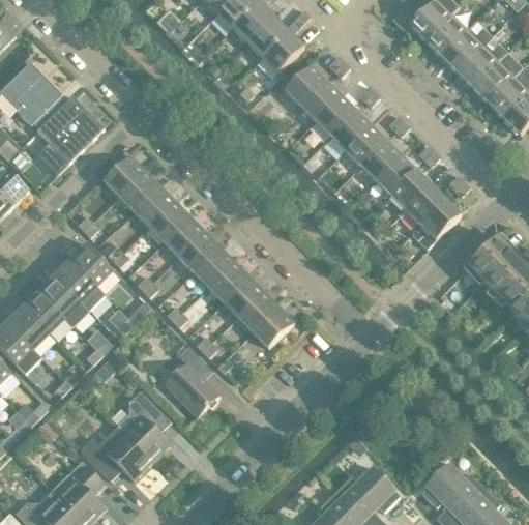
[(204,0),(217,13),(230,0),(204,0)]
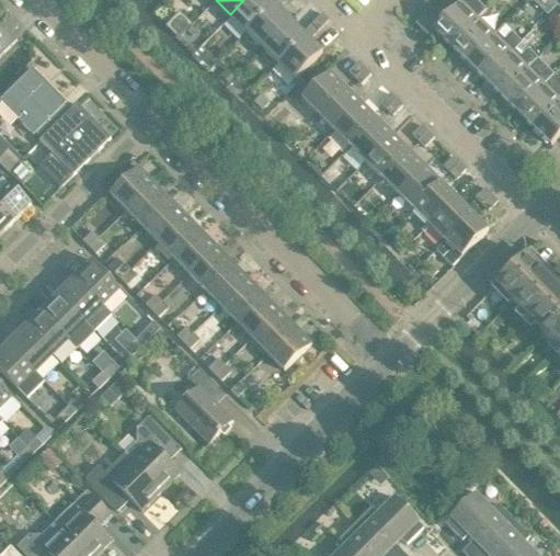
[(274,1),(273,0),(243,0),(230,14),(246,30),(274,1)]
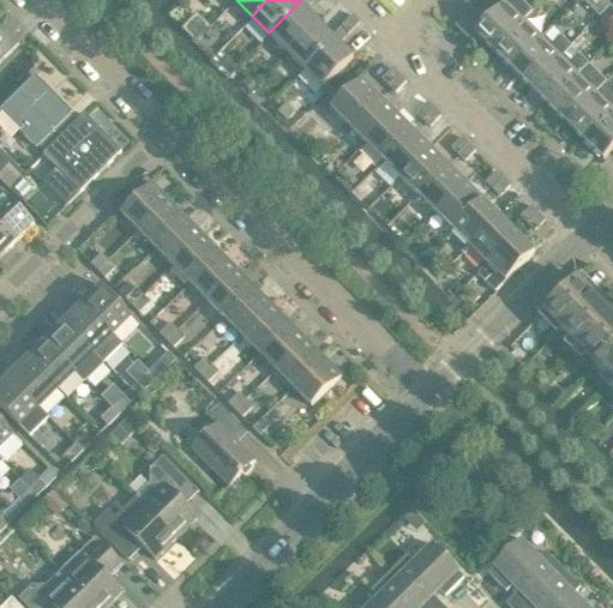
[(304,5),(308,0),(299,0),(300,1),(269,32),(287,49),(318,18),(304,5)]
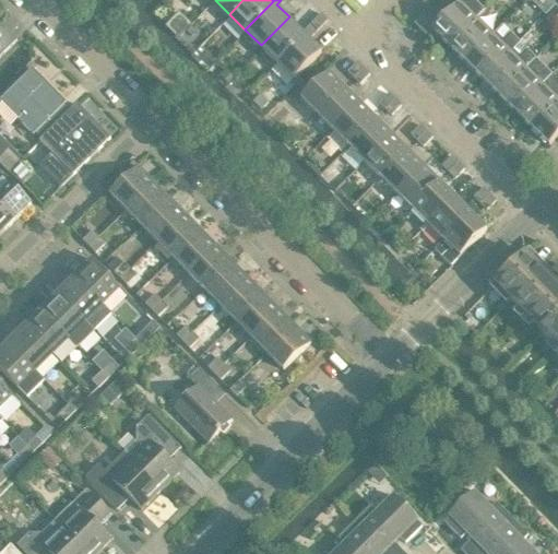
[(477,15),(485,8),(477,0),(439,0),(434,6),(443,15),(432,26),(449,43),(477,15)]
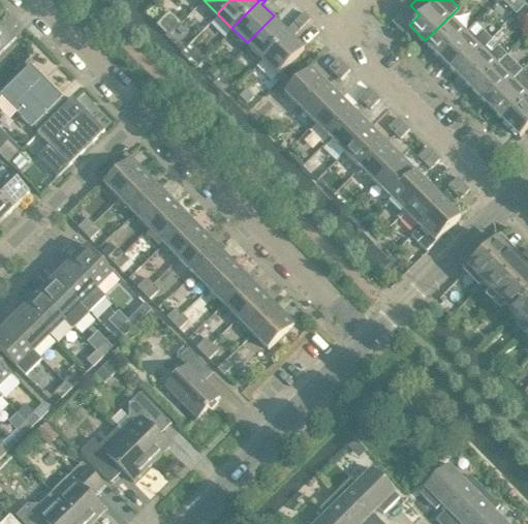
[(504,0),(515,10),(525,1),(524,0),(504,0)]
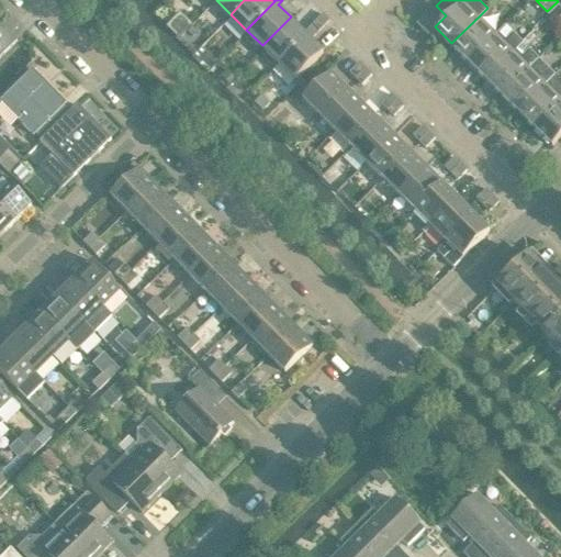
[(313,20),(318,26),(328,17),(323,10),(313,20)]
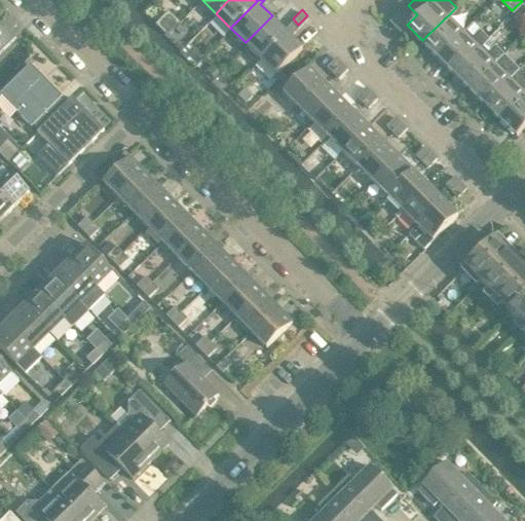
[(463,29),(463,28),(449,14),(422,40),(438,56),(463,29)]
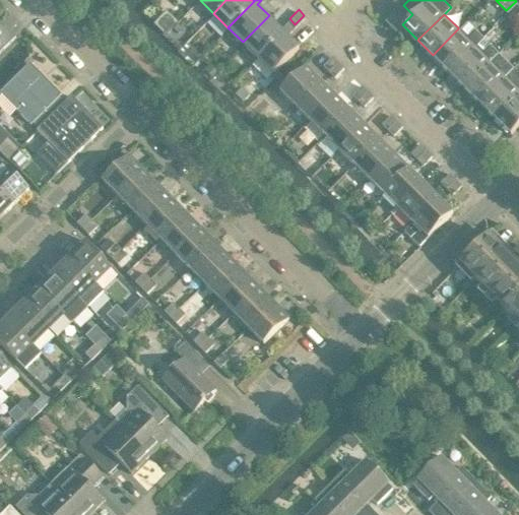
[(283,30),(280,27),(269,15),(243,42),(257,57),(283,30)]
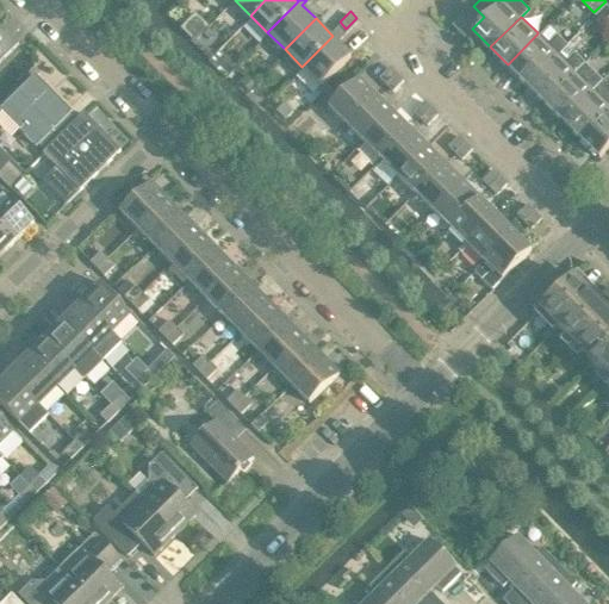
[(336,38),(346,29),(340,22),(329,32),(333,36),(302,67),(319,85),(350,54),(336,38)]
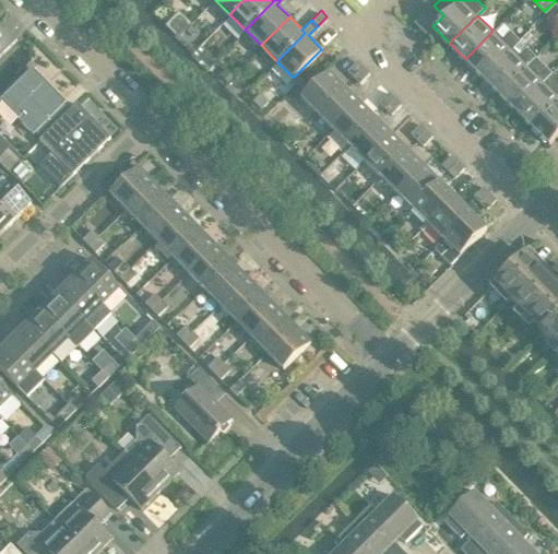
[(482,75),(520,38),(501,20),(493,30),(493,31),(465,59),(482,75)]
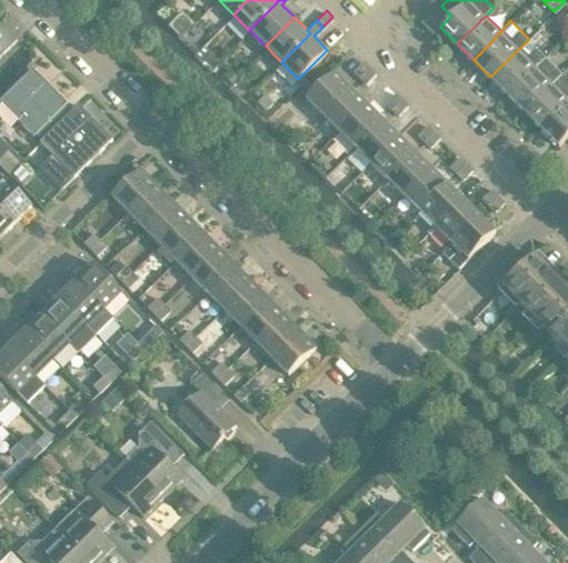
[(0,52),(17,38),(11,32),(8,29),(6,27),(0,31),(0,52)]
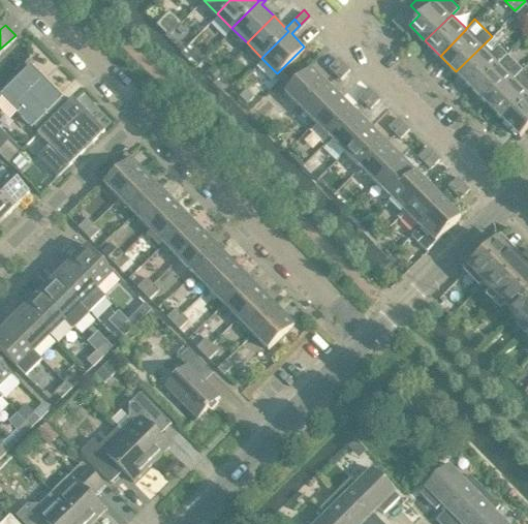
[(471,86),(506,52),(492,36),(456,71),(471,86)]
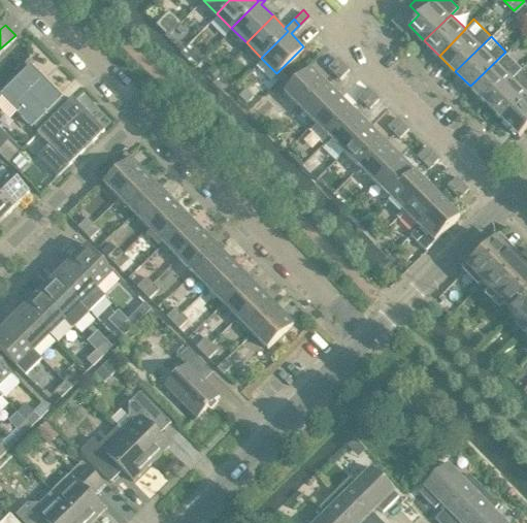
[(486,101),(521,66),(505,52),(470,86),(486,101)]
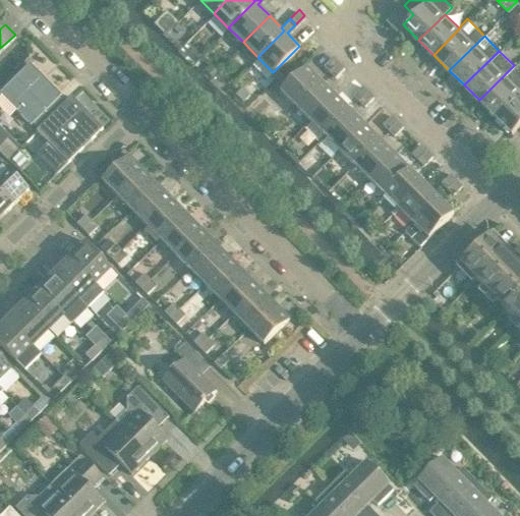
[(329,70),(338,60),(332,54),(323,64),(329,70)]
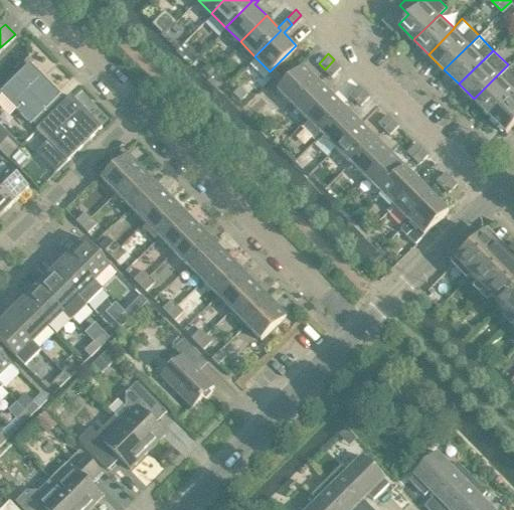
[(58,94),(59,93),(60,92),(29,59),(0,88),(0,90),(30,122),(32,120),(37,125),(63,99),(58,94)]
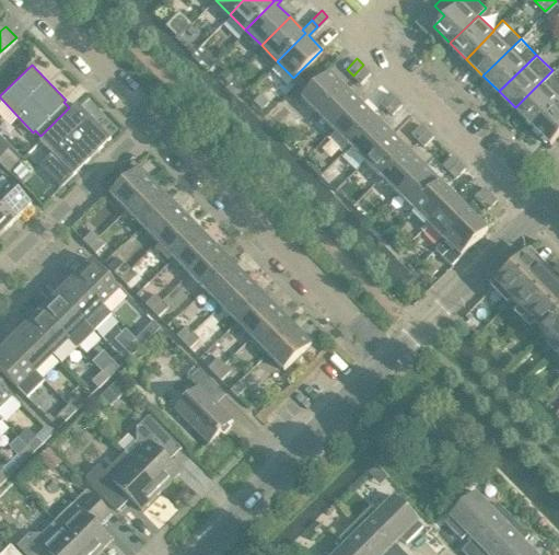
[(363,65),(353,76),(360,81),(370,71),(363,65)]
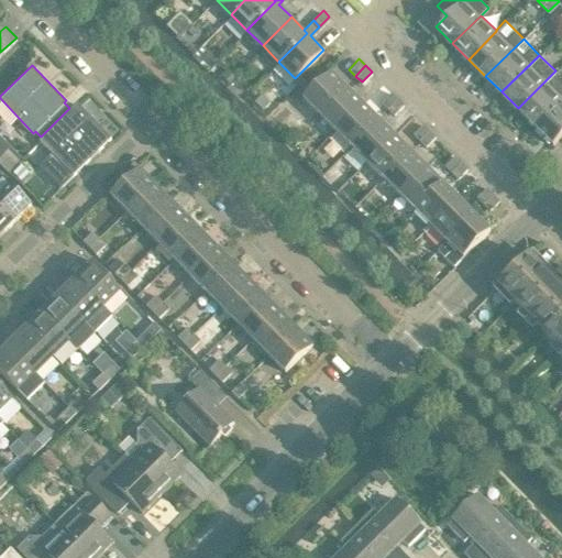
[(319,112),(346,85),(330,68),(302,95),(319,112)]
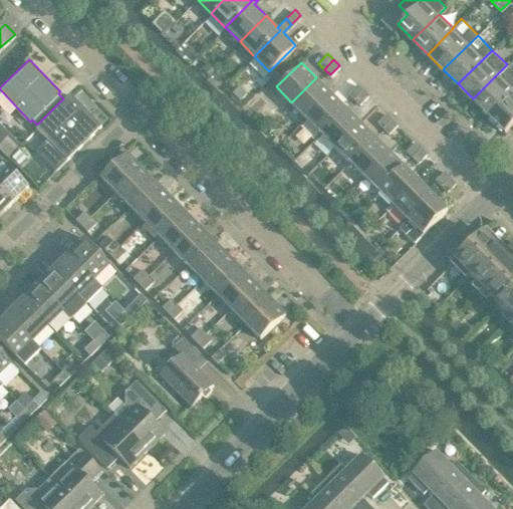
[(512,70),(507,64),(473,98),(488,113),(512,88),(512,70)]
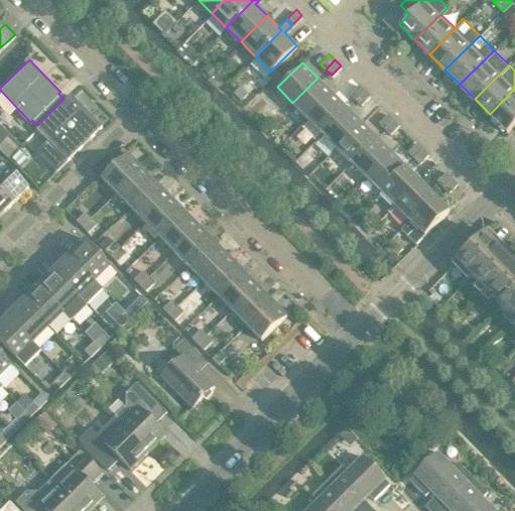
[(307,117),(332,92),(317,78),(292,103),(307,117)]
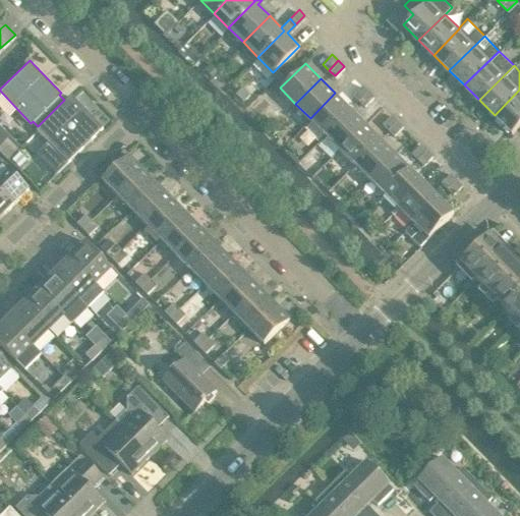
[(358,99),(367,90),(361,83),(352,93),(358,99)]
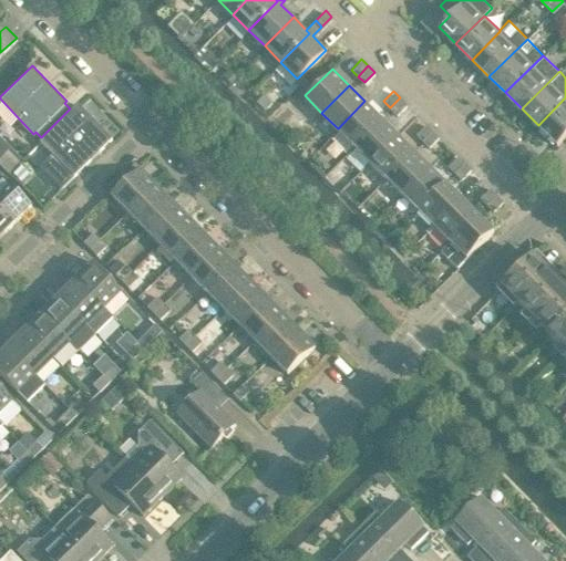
[(407,104),(404,102),(400,97),(390,107),(397,114),(407,104)]
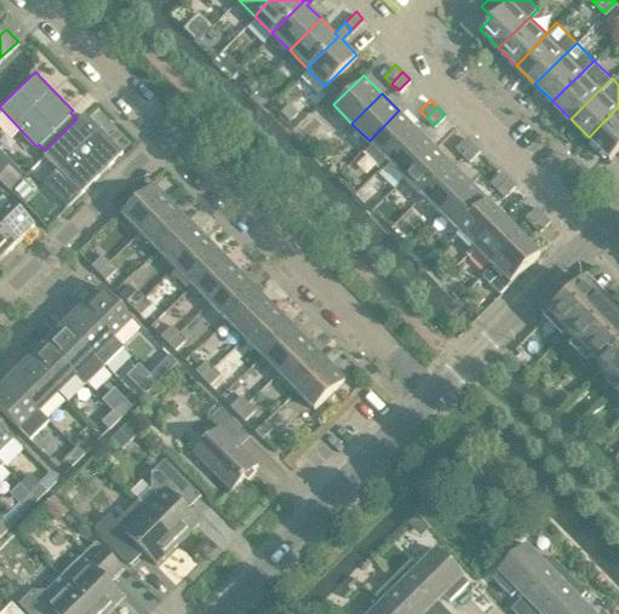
[(608,156),(618,145),(618,107),(589,137),(608,156)]
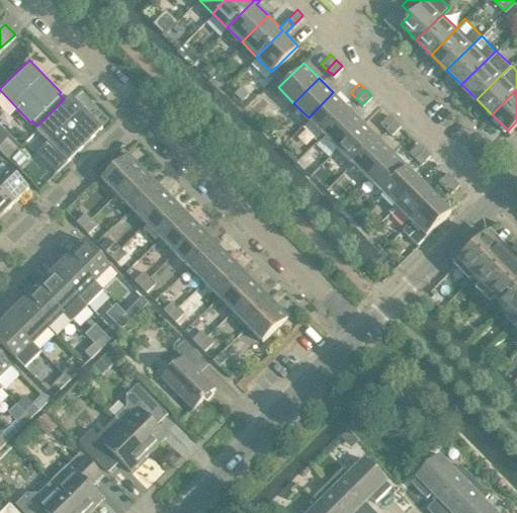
[(348,107),(334,93),(333,92),(309,117),(323,132),(348,107)]
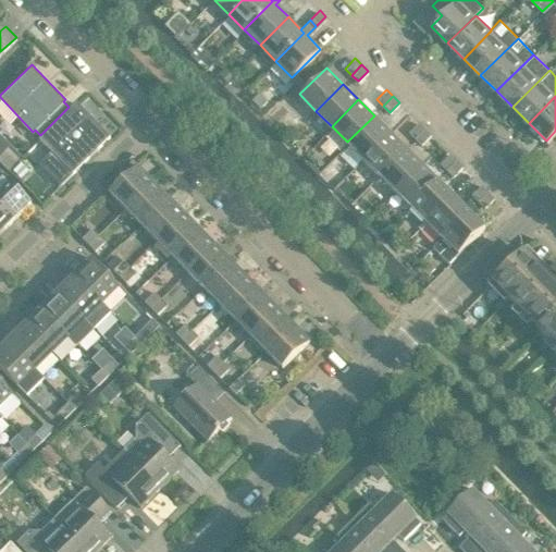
[(40,135),(38,137),(52,150),(39,162),(60,184),(72,171),(110,135),(94,118),(91,120),(86,114),(88,112),(76,100),(69,107),(40,135)]
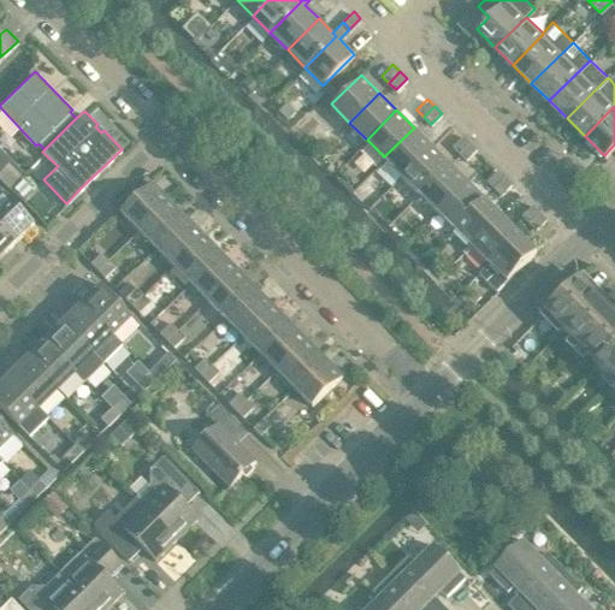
[(402,175),(431,144),(414,128),(384,157),(402,175)]
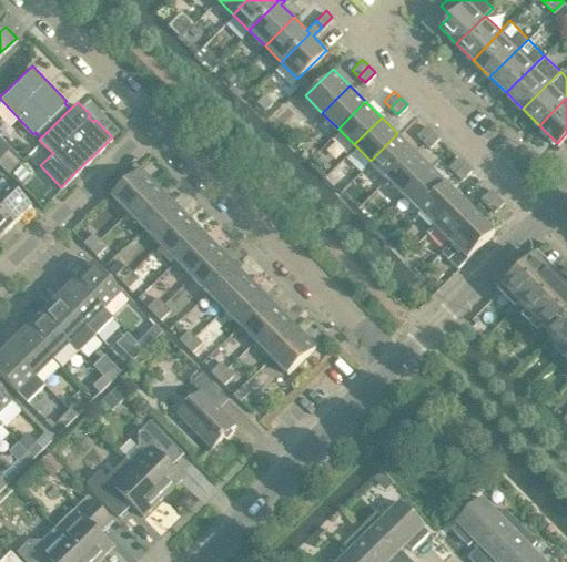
[(423,140),(433,130),(426,123),(416,133),(423,140)]
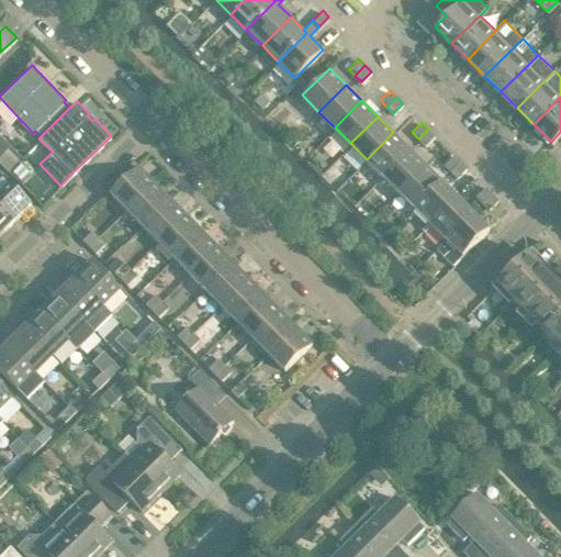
[(428,129),(418,138),(425,144),(435,134),(428,129)]
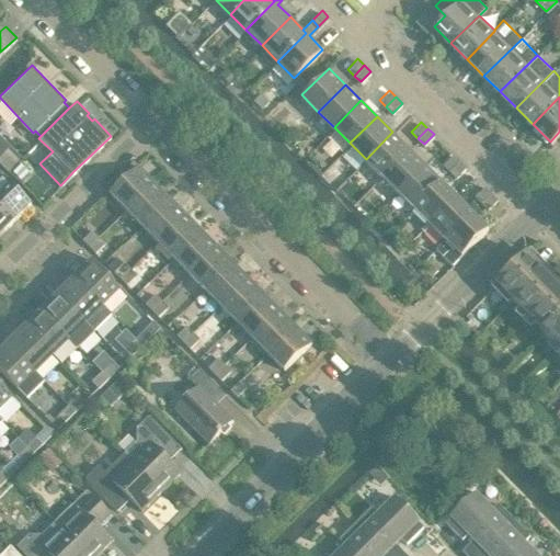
[(381,174),(409,148),(392,132),(366,159),(381,174)]
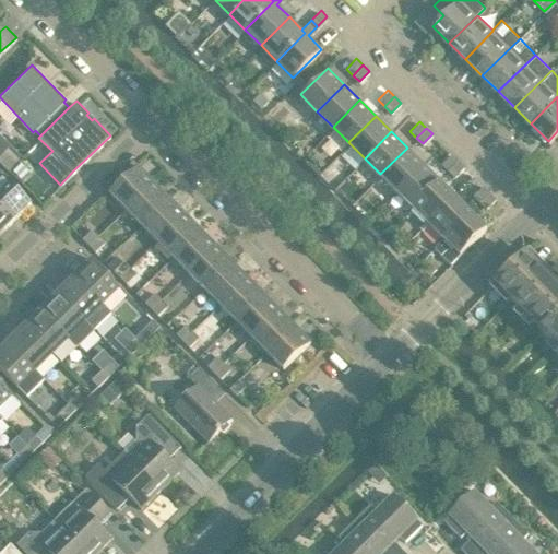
[(396,190),(424,163),(407,148),(380,174),(396,190)]
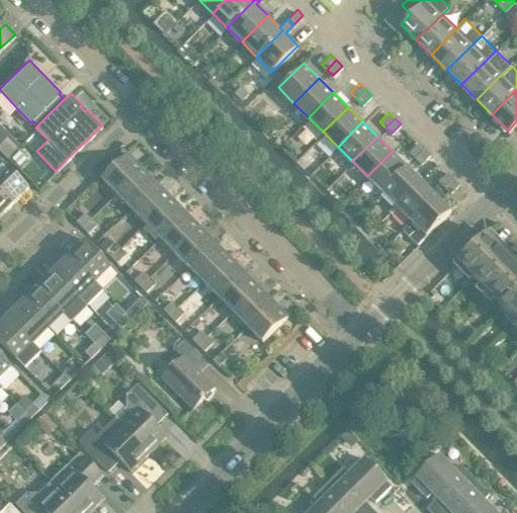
[(415,157),(425,148),(418,142),(409,151),(415,157)]
